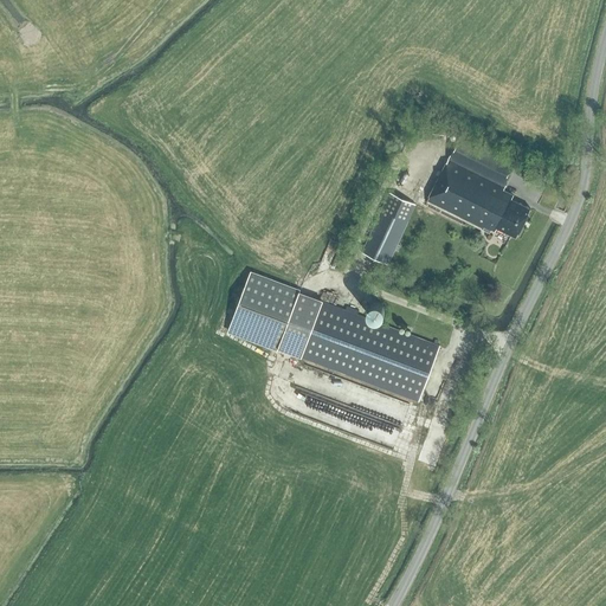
[(503,192),(505,188),(516,166),(459,136),(426,202),(489,234),(490,231),(496,233),(497,230),(516,239),(530,210),(514,201),(515,198),(503,192)]
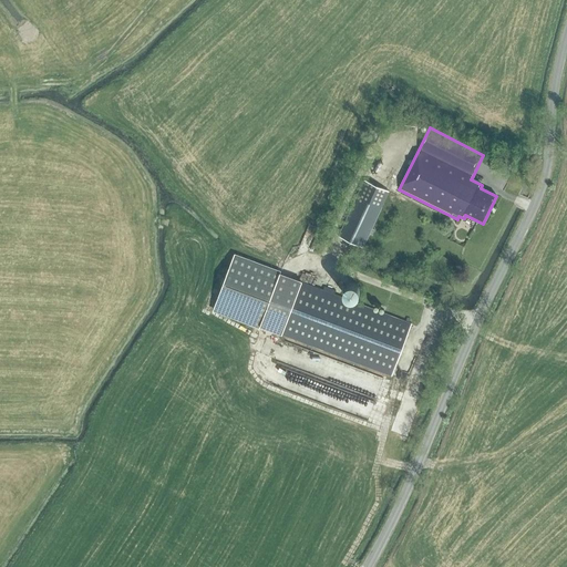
[(364,179),(338,235),(363,247),(389,192),(364,179)]
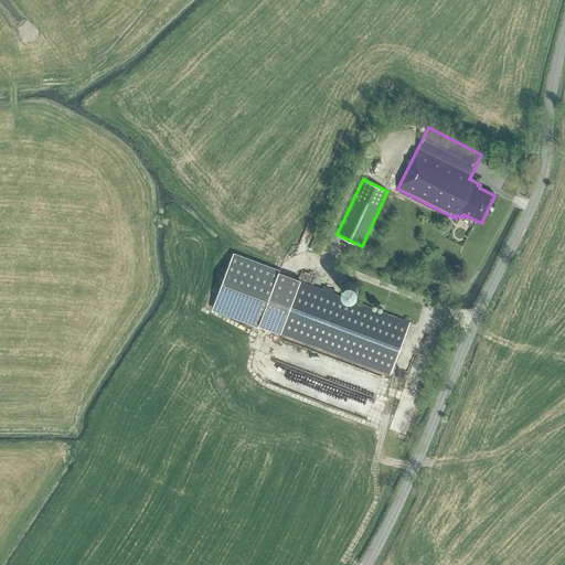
[(258,324),(391,375),(411,321),(279,272),(280,270),(234,253),(212,309),(258,327),(258,324)]
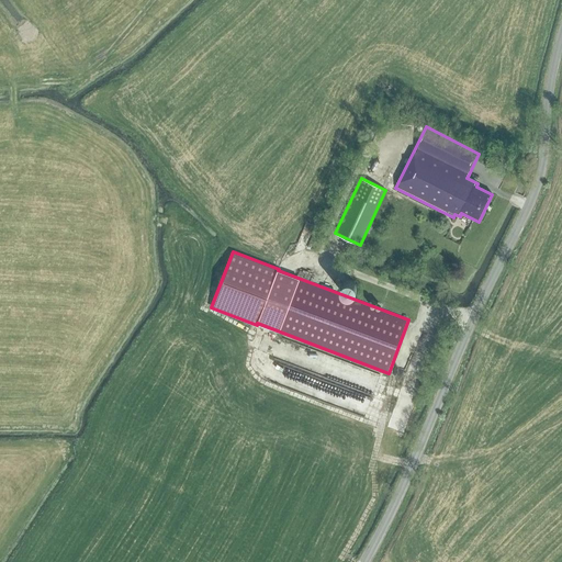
[(356,292),(357,289),(356,284),(353,282),(350,280),(347,280),(344,282),(341,284),(340,289),(341,292),(344,294),(347,296),(350,296),(353,294),(356,292)]
